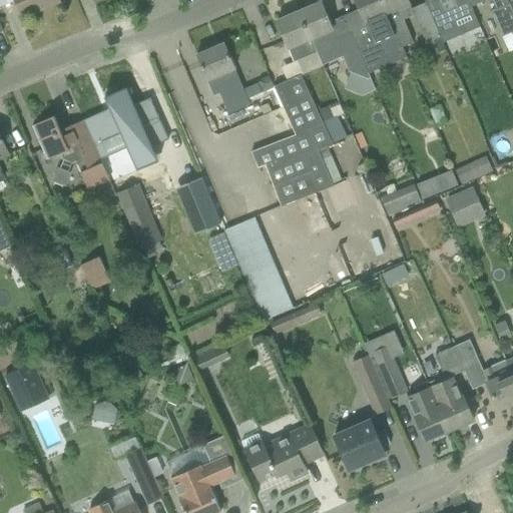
[(14,0),(23,18),(60,2),(59,0),(14,0)]
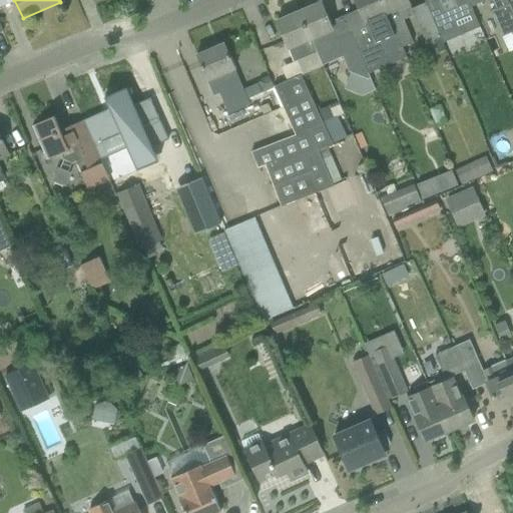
[(380,0),(355,0),(359,8),(370,33),(355,39),(370,73),(381,68),(376,58),(401,48),(380,0)]
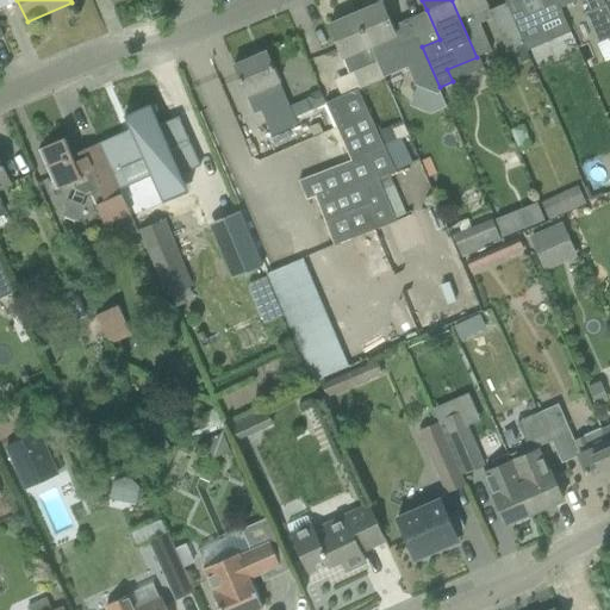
[(485,0),(452,0),(477,57),(479,56),(492,50),(480,23),(486,20),(480,6),(487,4),(485,0)]
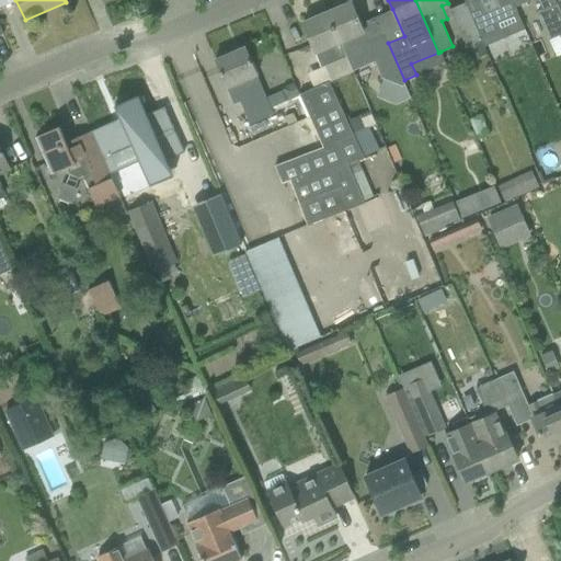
[(516,13),(511,0),(465,0),(467,4),(466,6),(482,41),(497,33),(493,23),(516,13)]
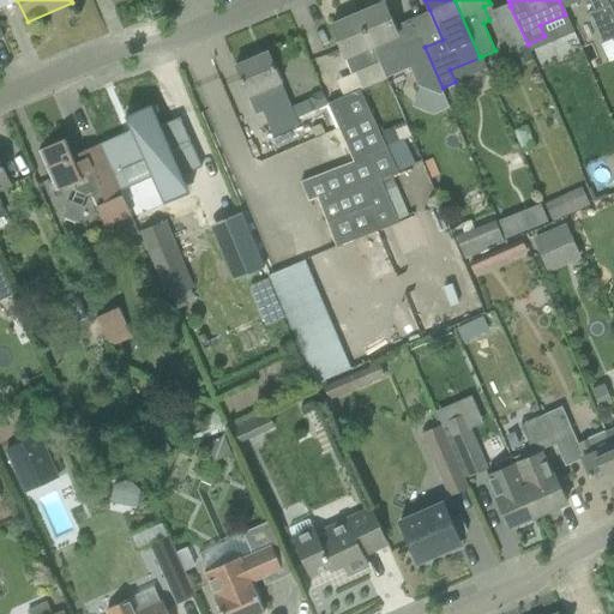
[(559,0),(565,14),(566,13),(565,8),(579,1),(578,0),(559,0)]
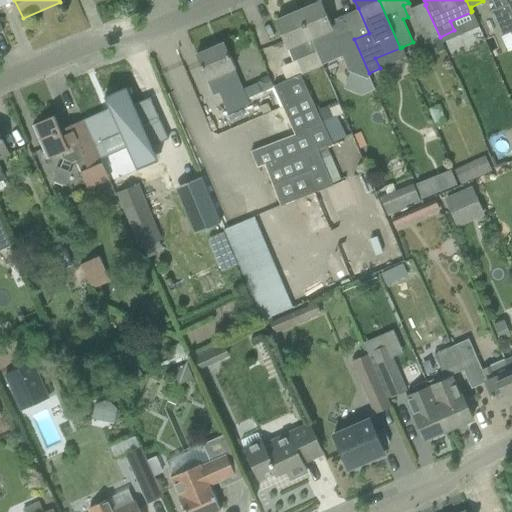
[(511,11),(507,0),(491,0),(496,10),(491,12),(501,37),(510,33),(511,36),(511,11)]
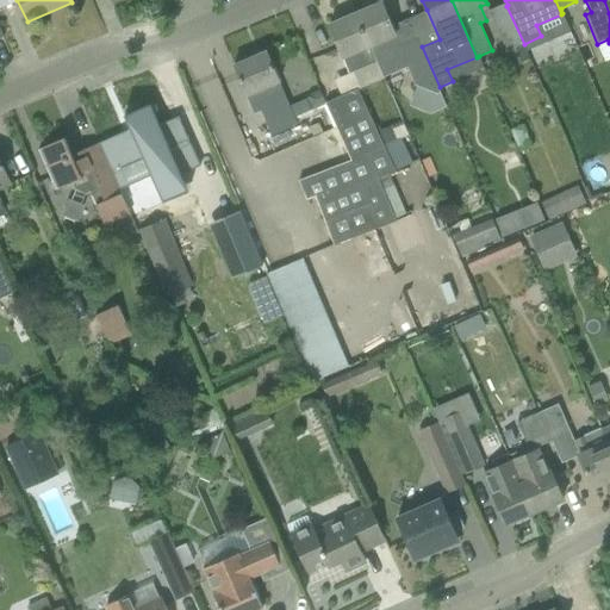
[(383,2),(355,14),(377,62),(383,78),(408,68),(415,86),(437,94),(442,93),(440,87),(422,47),(418,39),(402,47),(392,25),(383,2)]
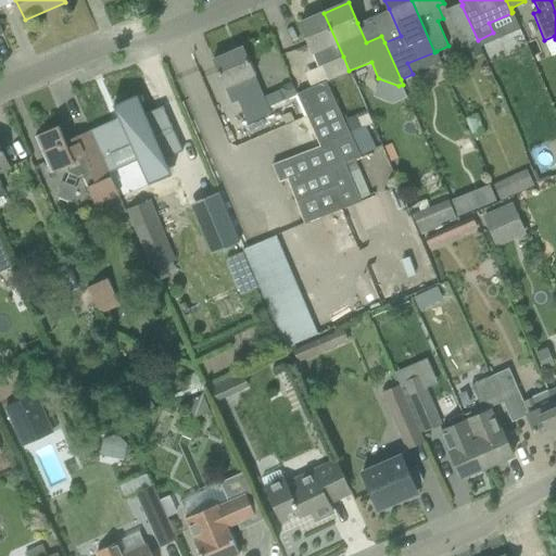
[(462,5),(447,11),(450,16),(467,61),(482,54),(484,54),(478,40),(476,40),(462,5)]
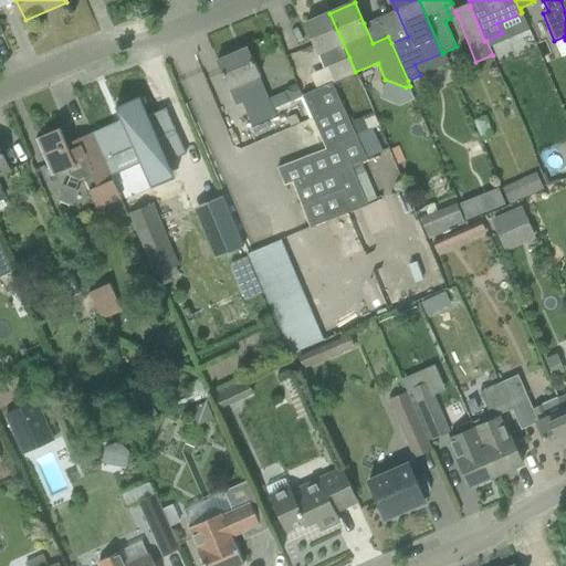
[(305,23),(324,69),(349,58),(329,13),(305,23)]
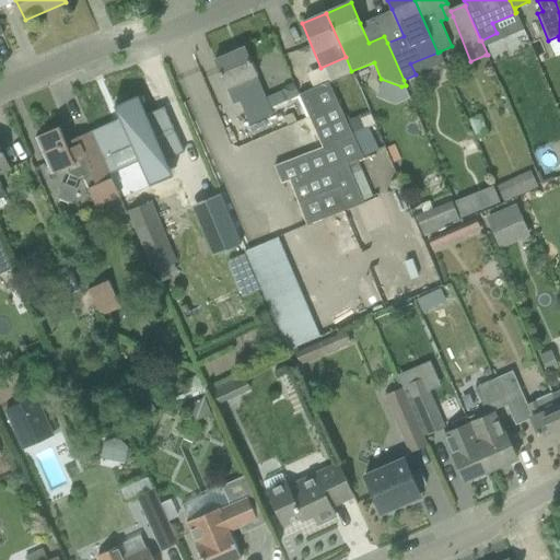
[(249,45),(255,58),(271,50),(267,38),(249,45)]
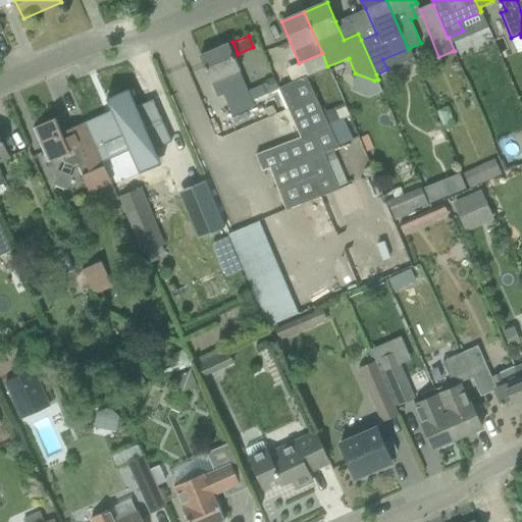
[(223,95),(233,116),(255,107),(239,70),(241,69),(228,44),(200,56),(217,97),(223,95)]
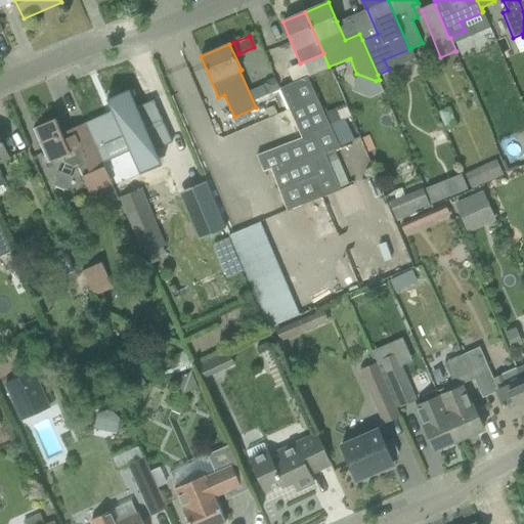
[(265,81),(263,86),(267,95),(279,89),(274,77),(265,81)]
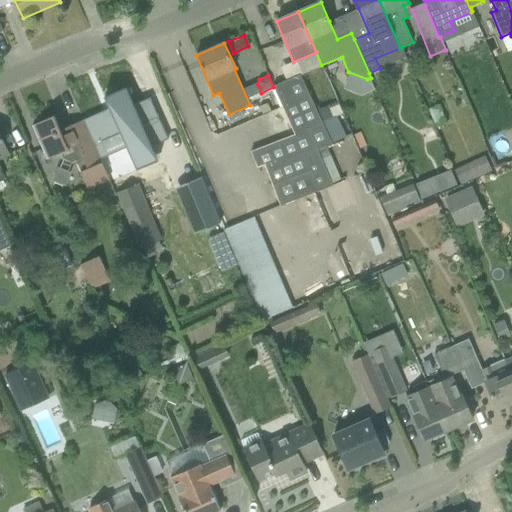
[(275,87),(320,192),(322,191),(322,190),(333,186),(332,184),(342,180),(328,146),(331,145),(321,123),(301,76),(275,87)]
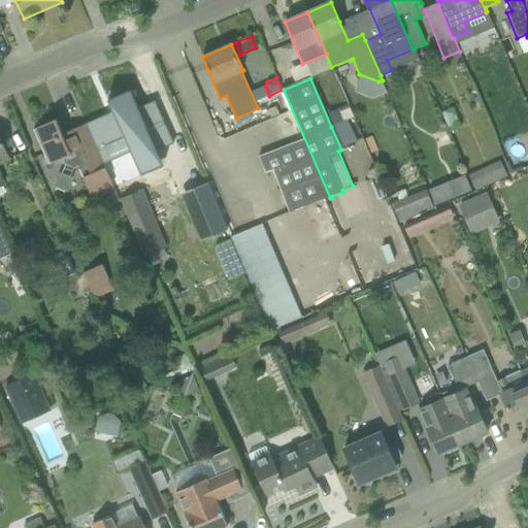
[(273,169),(290,212),(305,206),(306,208),(330,198),(284,90),(282,91),(302,140),(278,149),(260,157),(266,172),(273,169)]
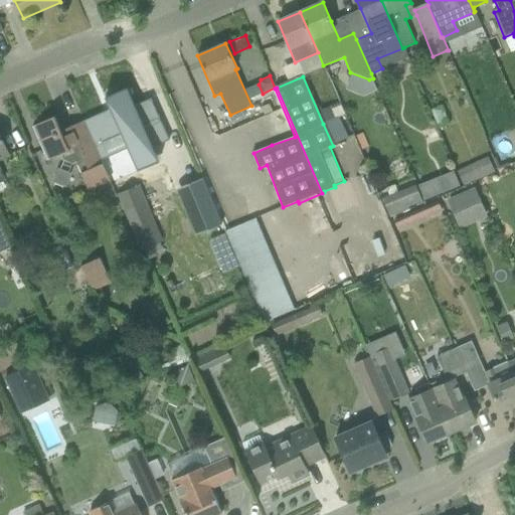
[(114,114),(90,125),(98,145),(122,134),(136,167),(156,157),(152,147),(169,140),(151,100),(135,107),(127,89),(106,98),(114,114)]
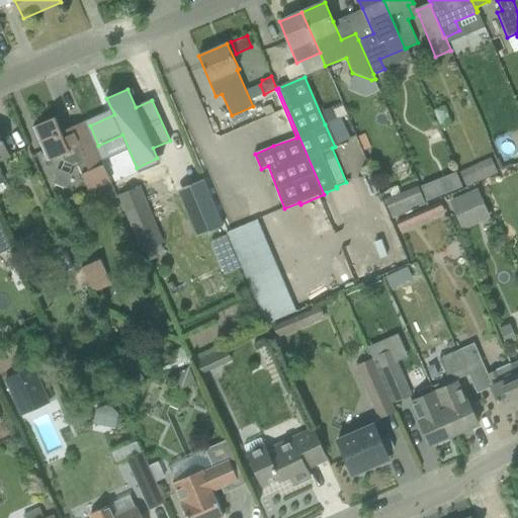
[(77,163),(89,191),(111,182),(93,141),(85,121),(62,132),(55,117),(32,127),(40,146),(48,161),(63,155),(65,161),(73,164),(77,163)]
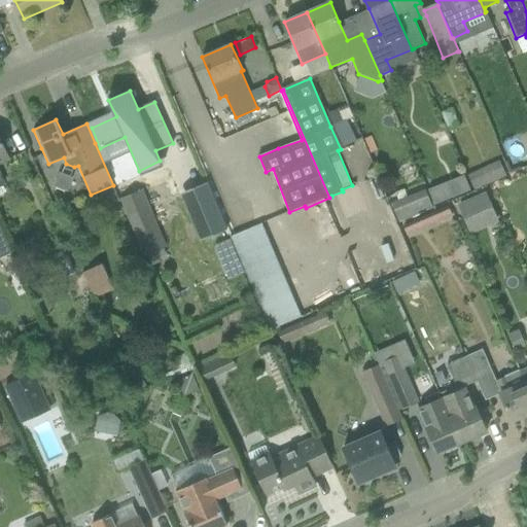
[(0,187),(4,185),(0,175),(0,163),(9,160),(0,138),(0,187)]
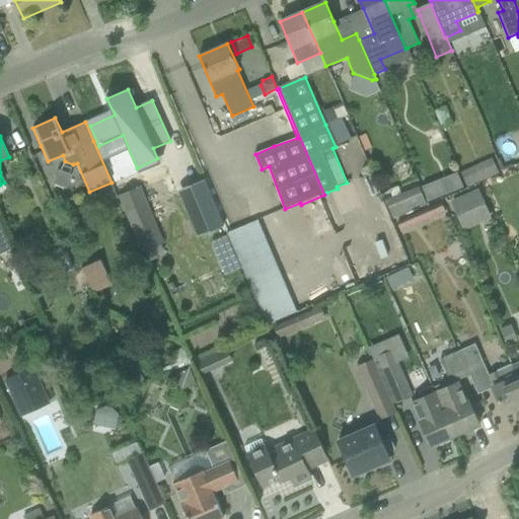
[(461,172),(468,188),(499,173),(492,158),(461,172)]
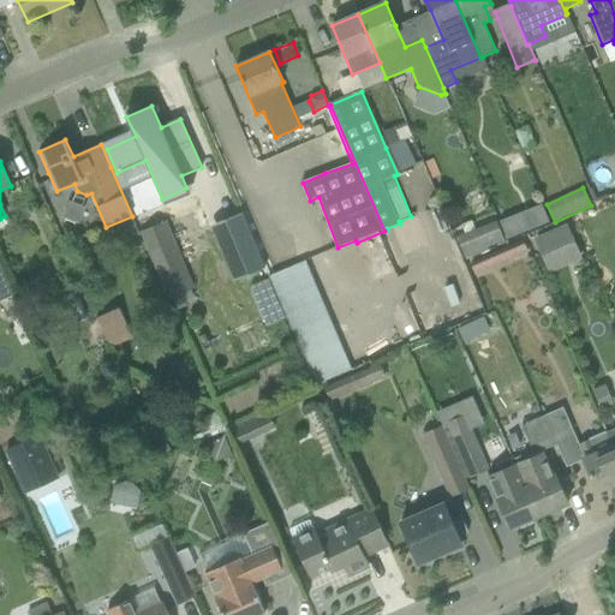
[(544,204),(530,209),(537,227),(551,221),(544,204)]
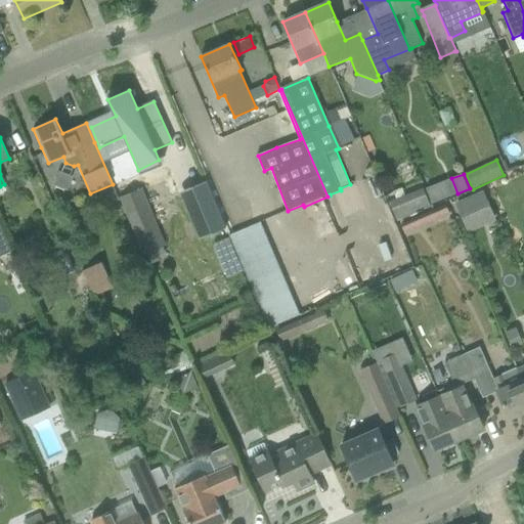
[(367,179),(376,199),(384,194),(376,175),(367,179)]
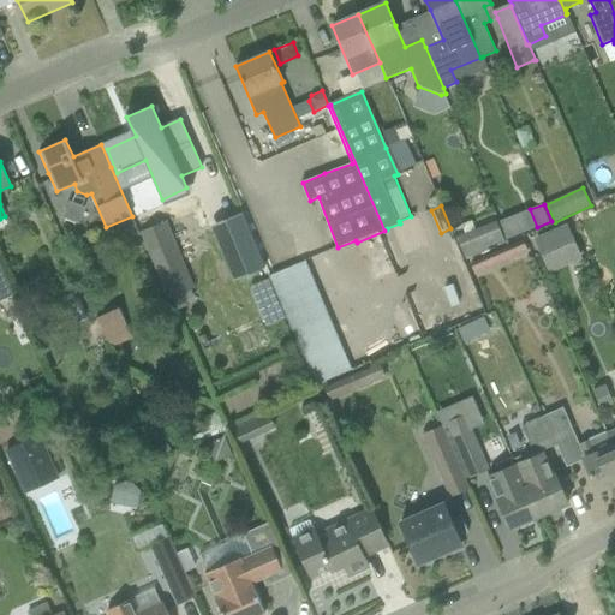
[(240,279),(264,268),(242,213),(216,224),(240,279)]
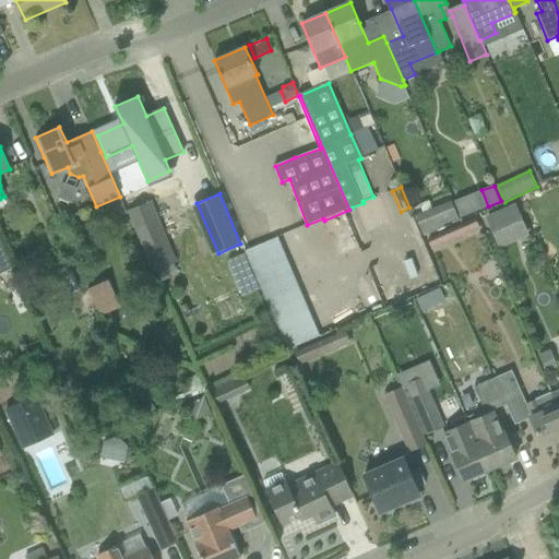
[(379,197),(356,206),(366,232),(389,223),(379,197)]
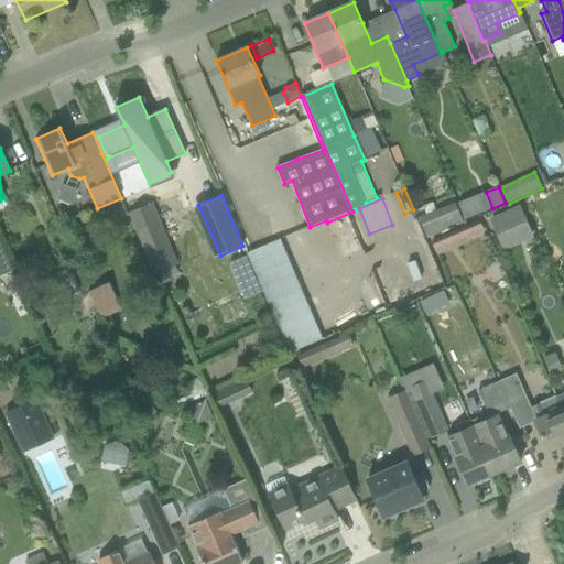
[(151,272),(174,266),(155,201),(132,207),(151,272)]
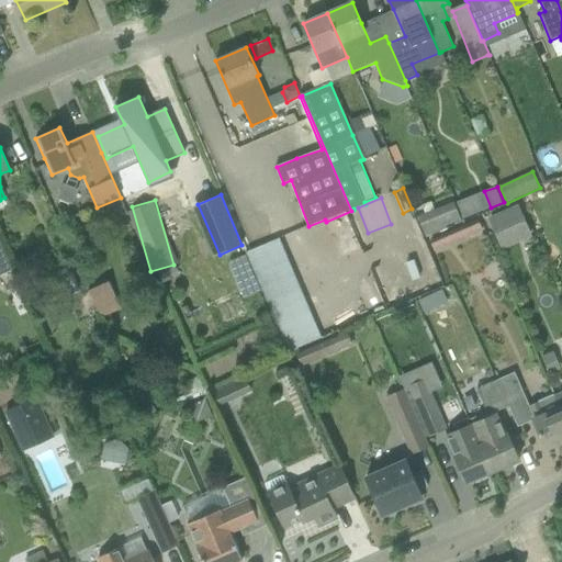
[(417,217),(426,238),(448,228),(447,226),(461,221),(453,202),(417,217)]
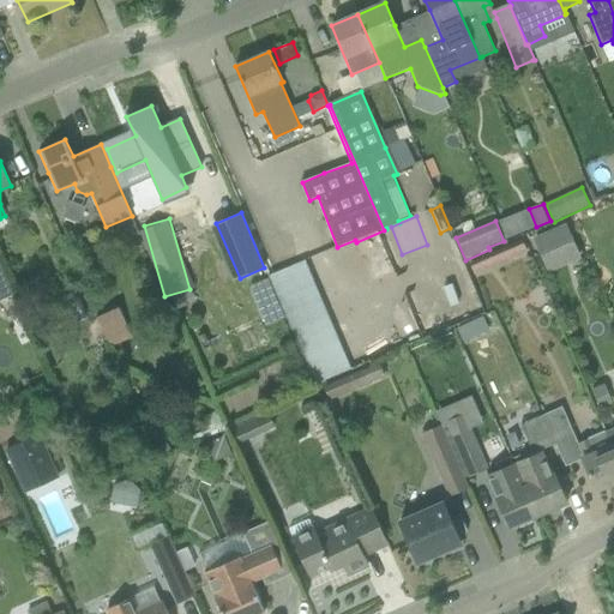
[(566,223),(534,238),(542,256),(569,244),(575,241),(566,223)]
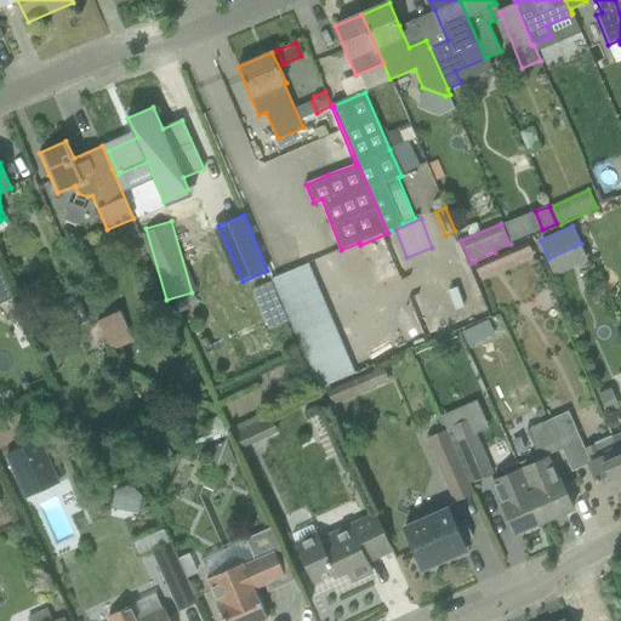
[(360,245),(376,285),(399,275),(402,280),(406,278),(388,233),(360,245)]
